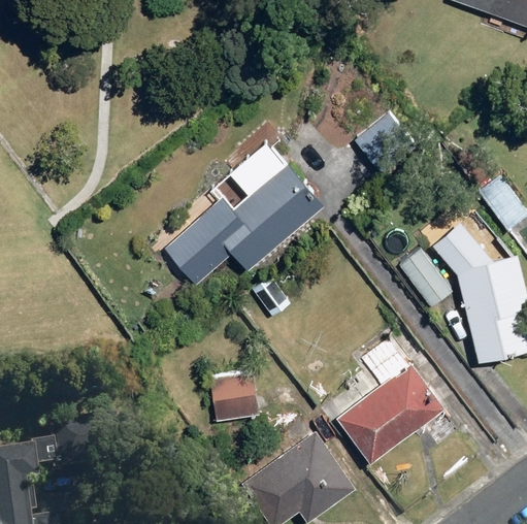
[(526,0),(449,0),(449,1),(526,27),(526,0)]
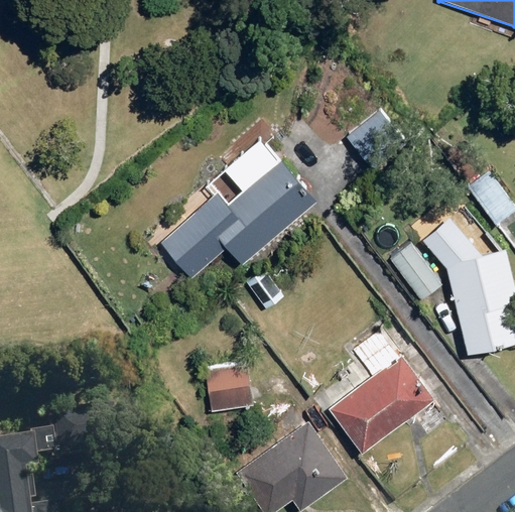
[(349,139),(376,169),(404,145),(377,115),(349,139)]
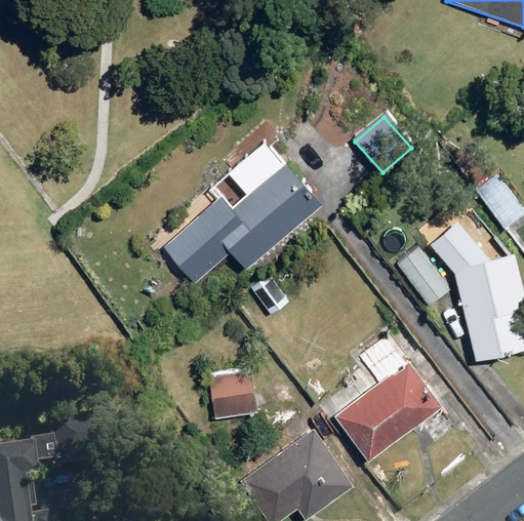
[(161,249),(193,284),(230,251),(245,269),(322,201),(285,160),(231,207),(222,196),(161,249)]
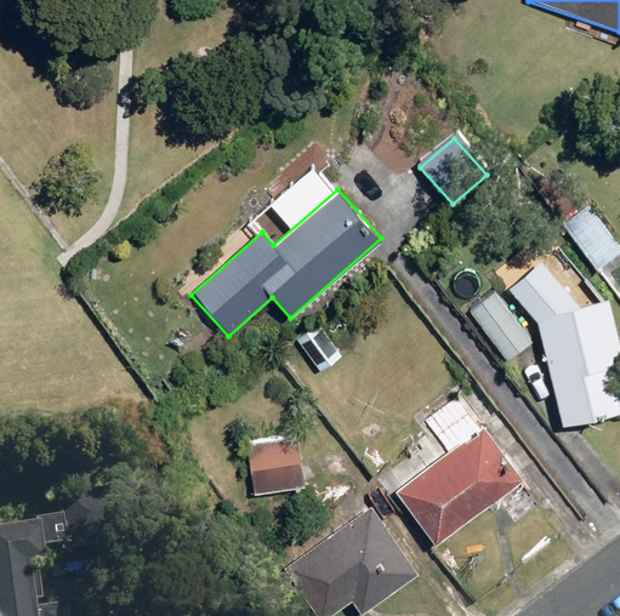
[(562,224),(598,273),(619,256),(619,249),(587,206),(562,224)]
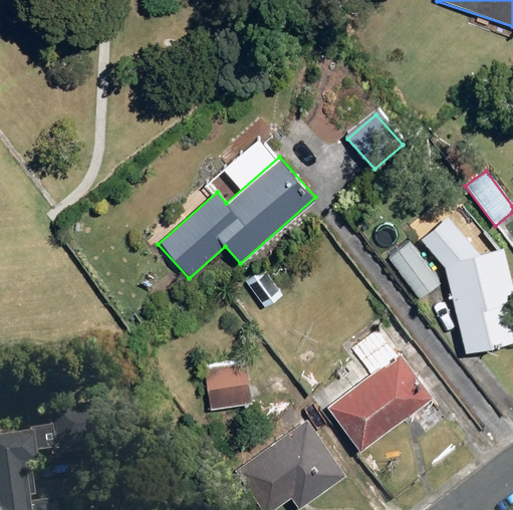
[(445,267),(466,352),(512,340),(512,326),(507,302),(512,300),(512,280),(511,281),(503,247),(479,253),(448,217),(422,240),(445,267)]
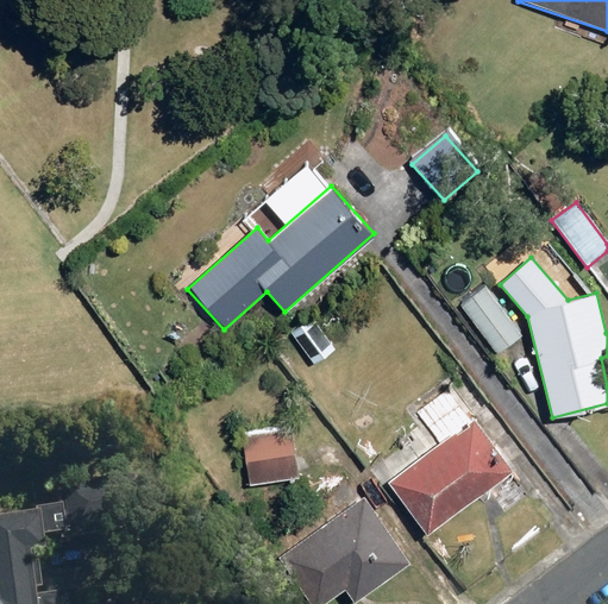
[(459,307),(496,357),(520,339),(483,289),(459,307)]
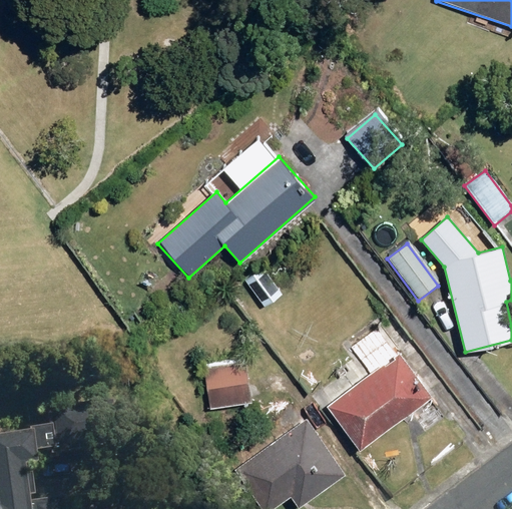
[(249,289),(264,309),(281,296),(266,276),(249,289)]
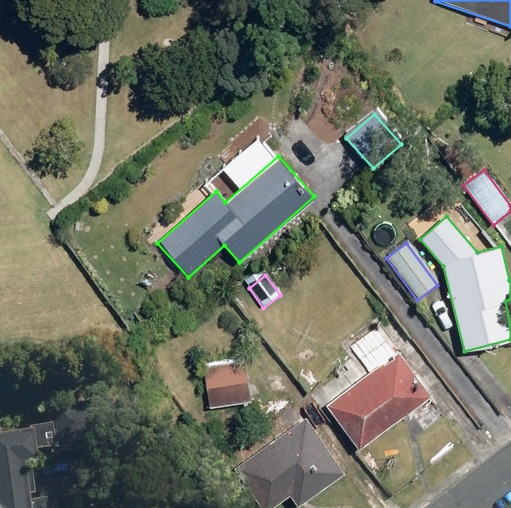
[(327,406),(360,449),(405,413),(415,425),(434,410),(425,398),(430,394),(397,351),(393,354),(375,330),(350,350),(368,374),(327,406)]
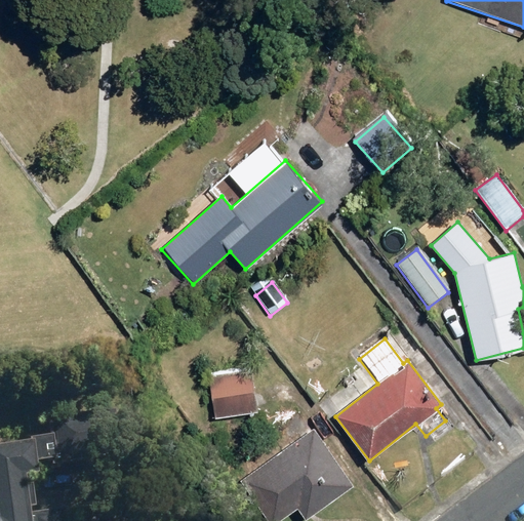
[(208,377),(213,418),(255,412),(250,371),(208,377)]
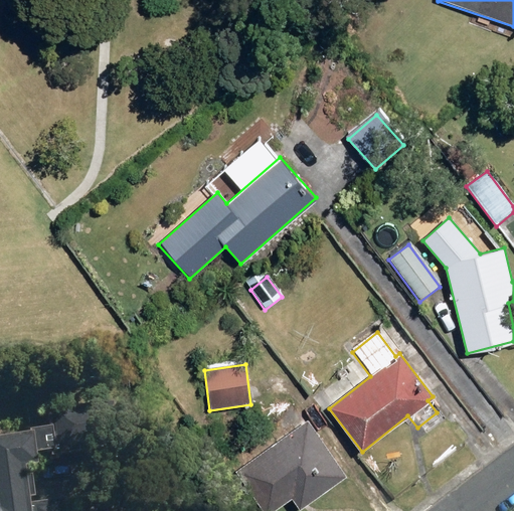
[(59,510),(58,505),(26,509),(20,474),(32,472),(30,460),(45,458),(47,462),(113,452),(107,409),(39,418),(42,439),(0,444),(0,510),(59,510)]
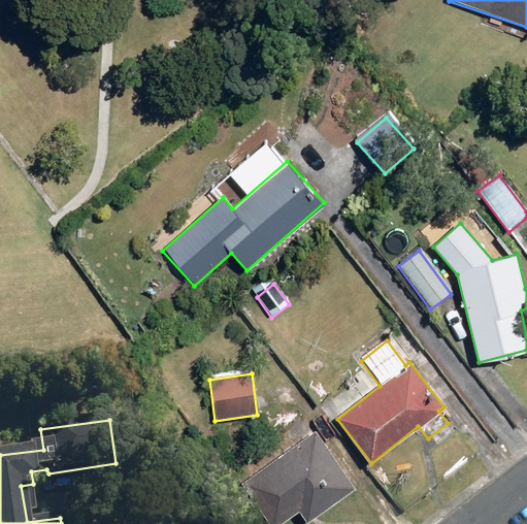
[(242,484),(270,523),(280,523),(298,510),(307,522),(354,489),(314,432),(242,484)]
